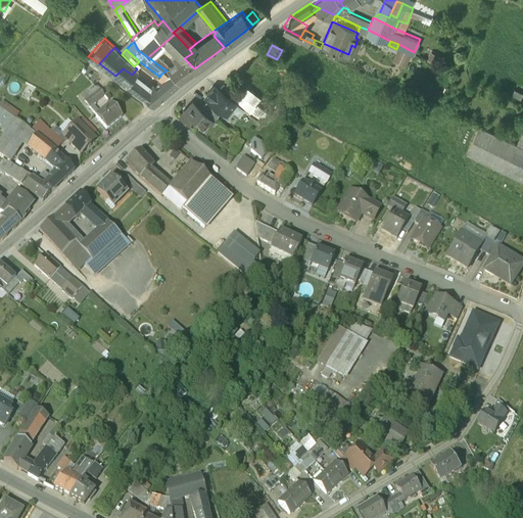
[(172,67),(151,54),(148,57),(167,71),(172,67)]
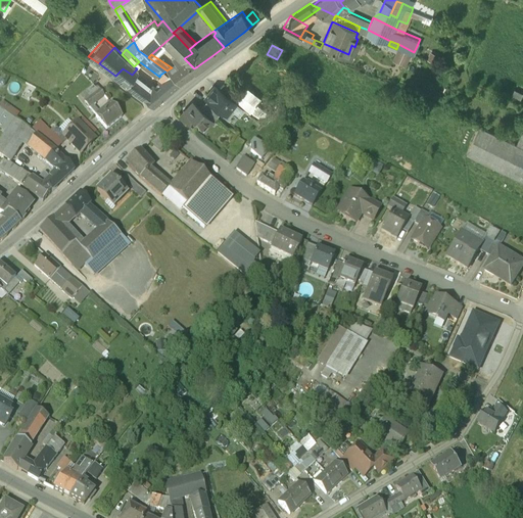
[(179,80),(194,68),(184,58),(172,67),(167,71),(179,80)]
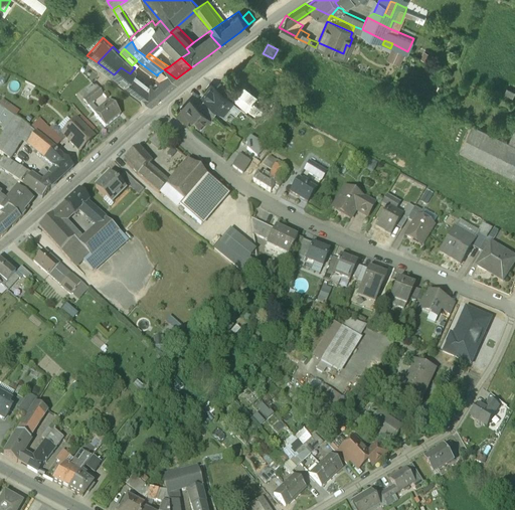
[(130,73),(121,67),(114,74),(133,88),(139,80),(130,73)]
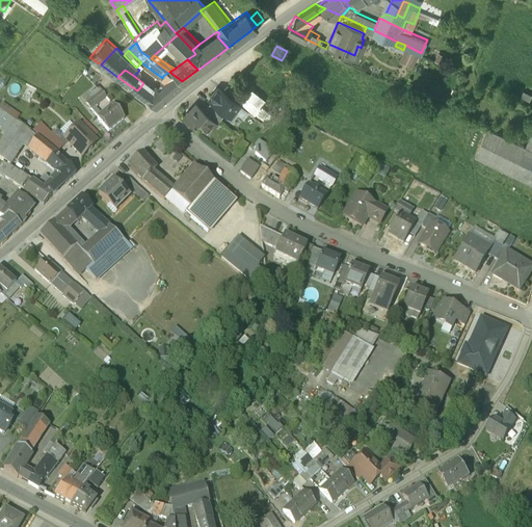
[(397,70),(392,80),(405,86),(410,76),(397,70)]
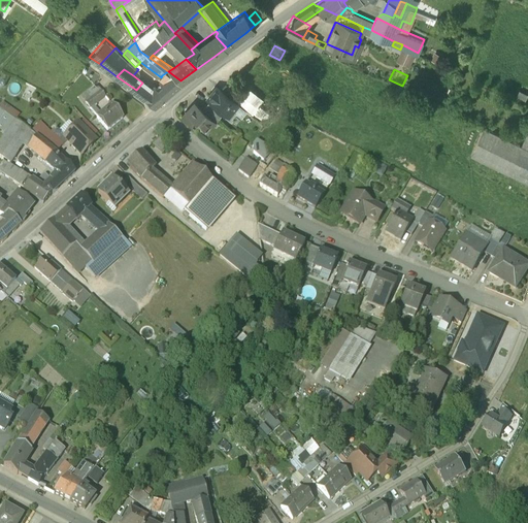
[(180,80),(168,71),(162,75),(161,77),(158,80),(167,91),(170,88),(180,80)]
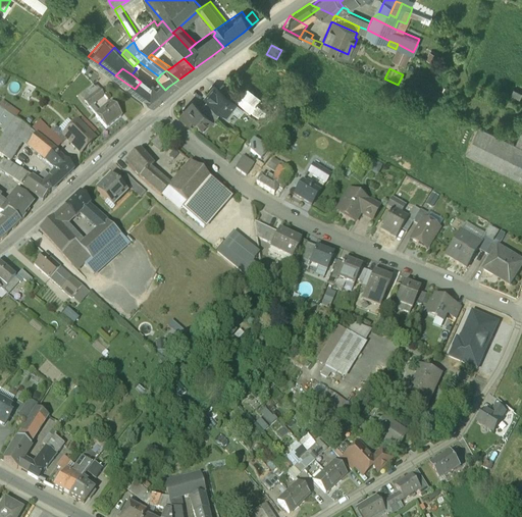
[(226,78),(223,81),(233,88),(236,85),(226,78)]
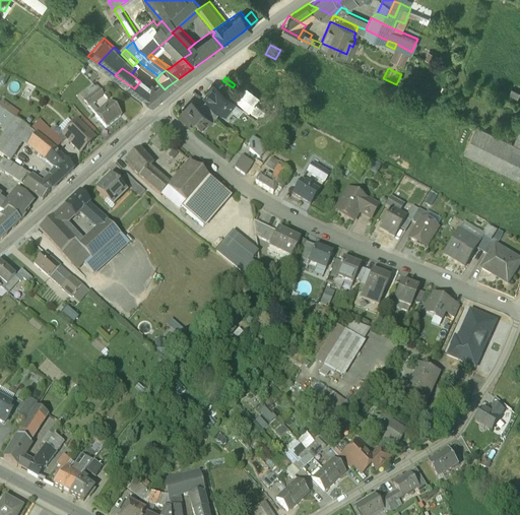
[(155,79),(146,87),(145,84),(140,81),(134,88),(152,102),(165,89),(155,79)]
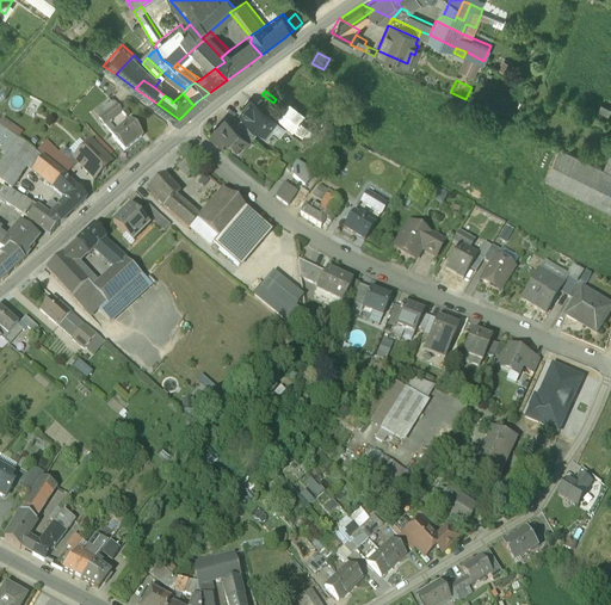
[(111,94),(99,105),(104,111),(105,110),(105,111),(117,100),(111,94)]
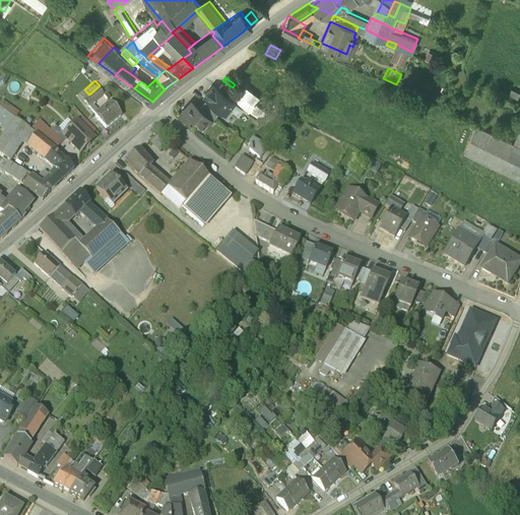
[(222,80),(218,85),(228,93),(233,87),(222,80)]
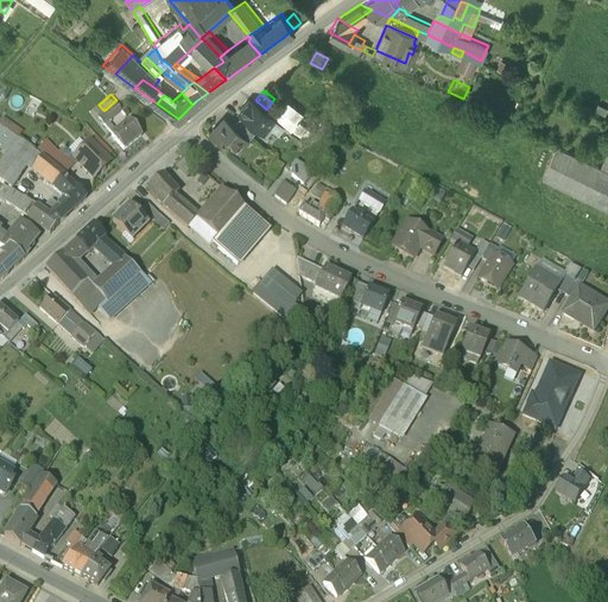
[(255,100),(248,95),(247,96),(249,97),(246,102),(244,101),(238,108),(241,111),(258,124),(255,127),(264,133),(271,125),(268,122),(273,115),(271,113),(266,109),(255,100)]
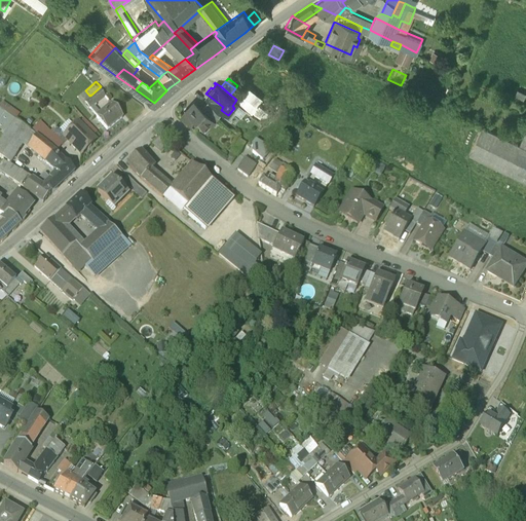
[(247,82),(234,98),(236,100),(251,110),(262,95),(247,82)]
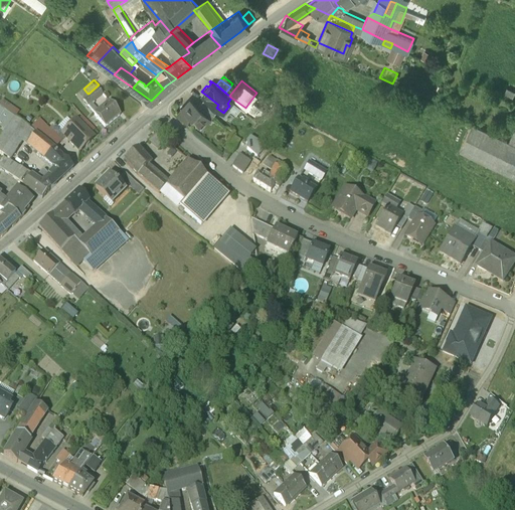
[(99,85),(89,94),(93,99),(103,90),(99,85)]
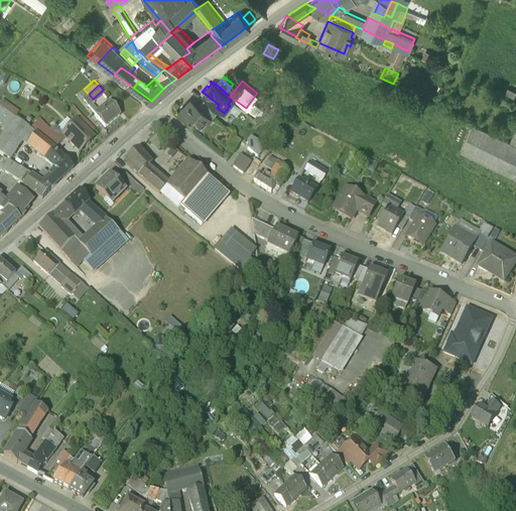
[(79,92),(84,97),(88,94),(84,89),(79,92)]
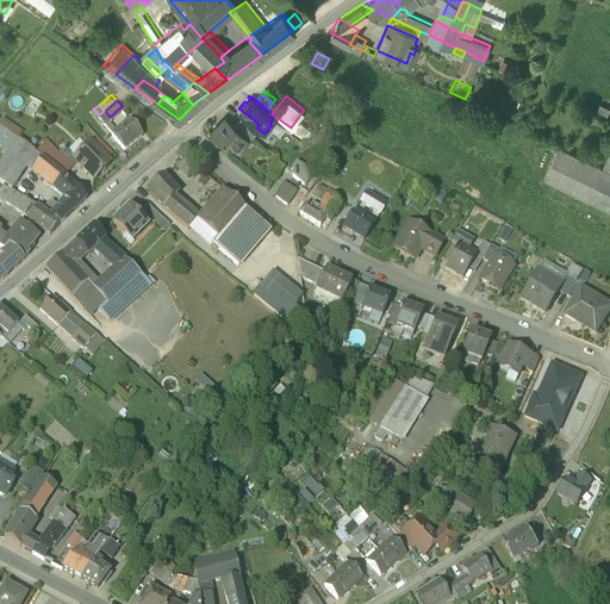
[(105,111),(105,110),(104,111),(99,114),(104,122),(105,120),(107,118),(110,117),(105,111)]
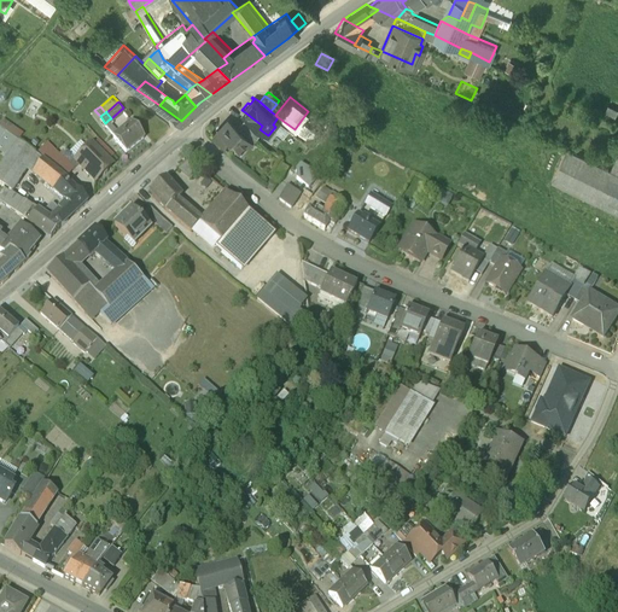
[(262,126),(245,112),(240,118),(256,133),(260,129),(262,126)]
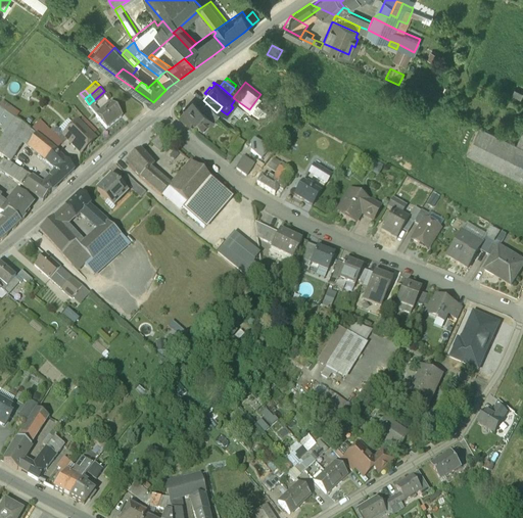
[(96,111),(95,111),(106,126),(122,112),(110,99),(96,111)]
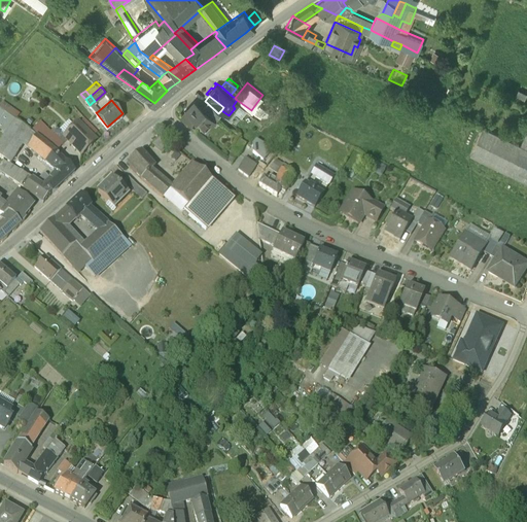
[(201,106),(195,100),(183,112),(204,131),(204,130),(201,128),(212,116),(215,119),(216,118),(201,106)]
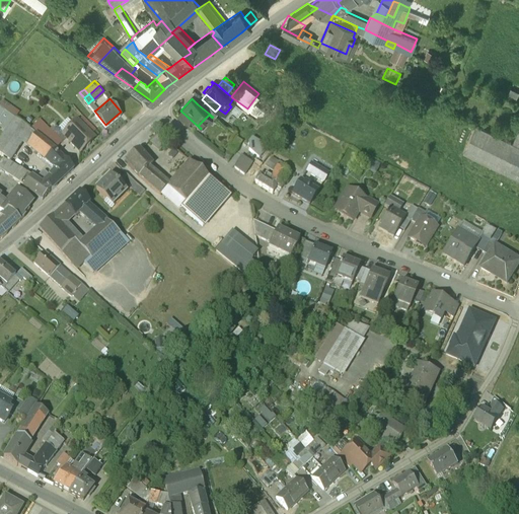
[(215,112),(202,99),(198,104),(213,117),(216,113),(215,112)]
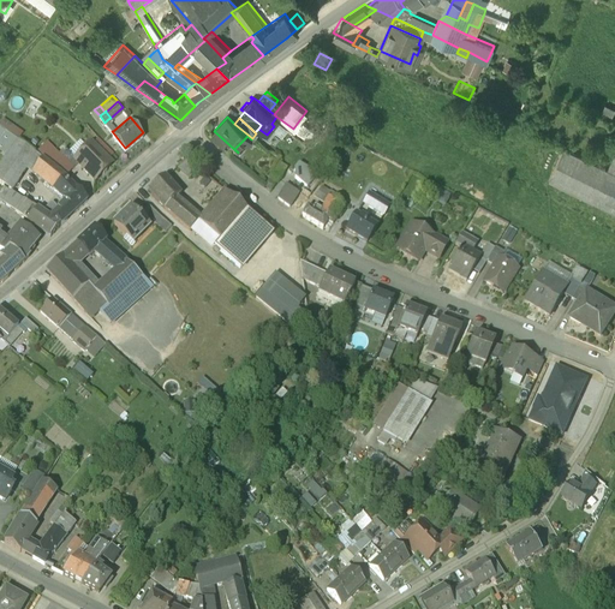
[(117,129),(108,119),(106,121),(113,131),(117,129)]
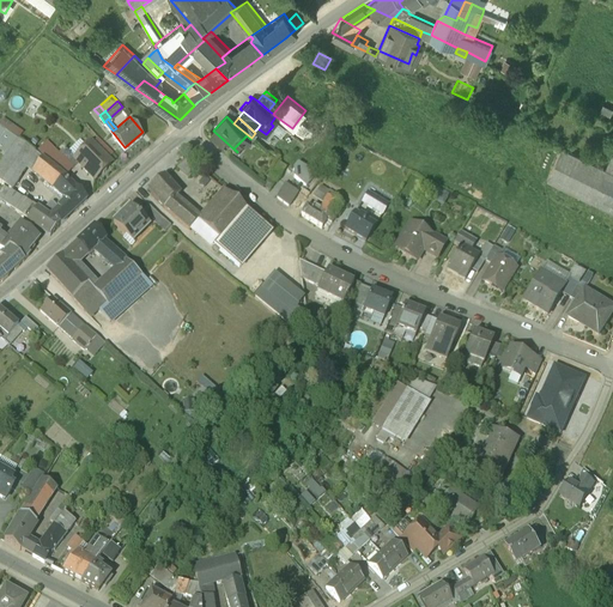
[(328,127),(322,133),(332,141),(338,134),(328,127)]
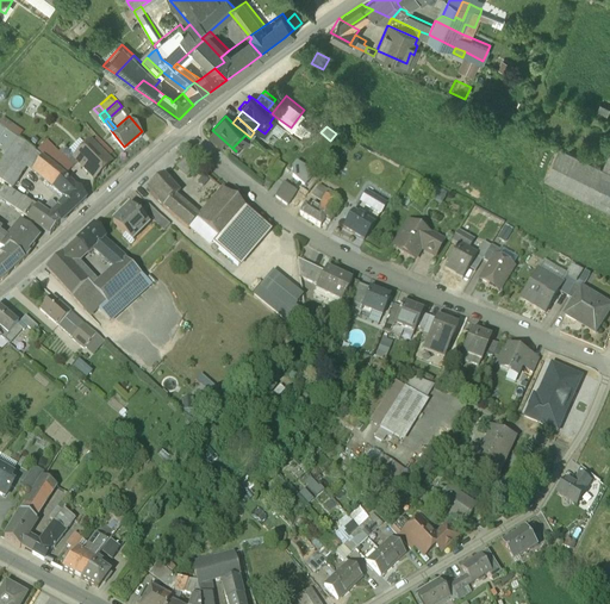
[(17,134),(12,130),(4,141),(5,142),(8,144),(17,134)]
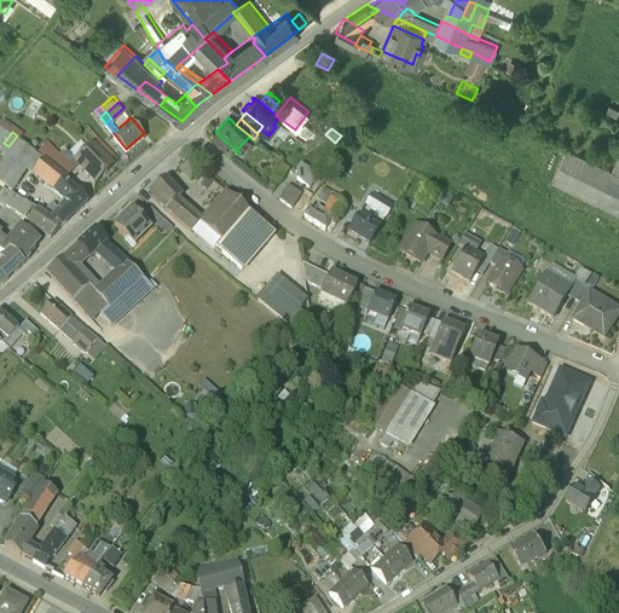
[(302,178),(310,185),(317,177),(341,148),(335,143),(325,134),(324,134),(294,171),(302,178)]
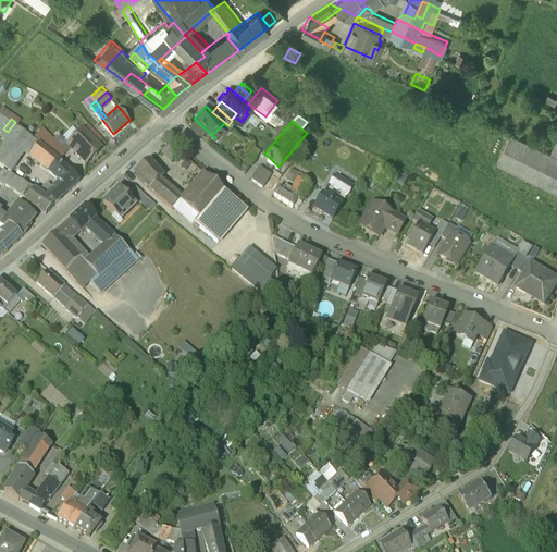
[(38,139),(15,122),(8,132),(26,147),(29,150),(38,139)]
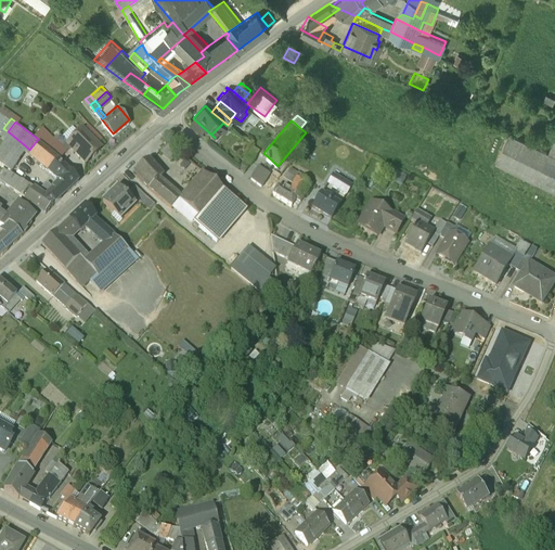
[(101,143),(84,125),(68,140),(67,140),(72,144),(85,158),(91,153),(93,153),(97,150),(97,146),(101,143)]
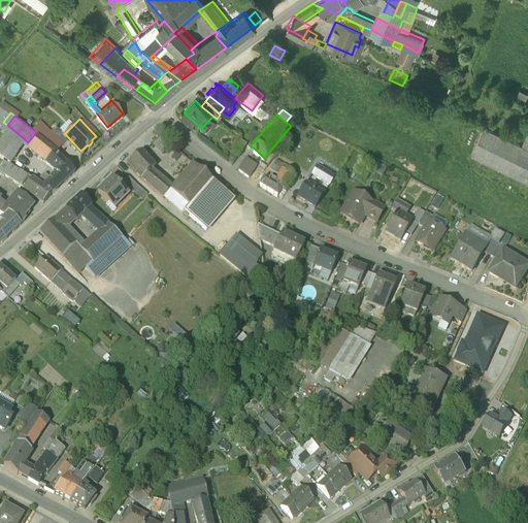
[(9,160),(25,139),(7,125),(4,123),(1,127),(5,129),(0,136),(0,153),(4,156),(9,160)]
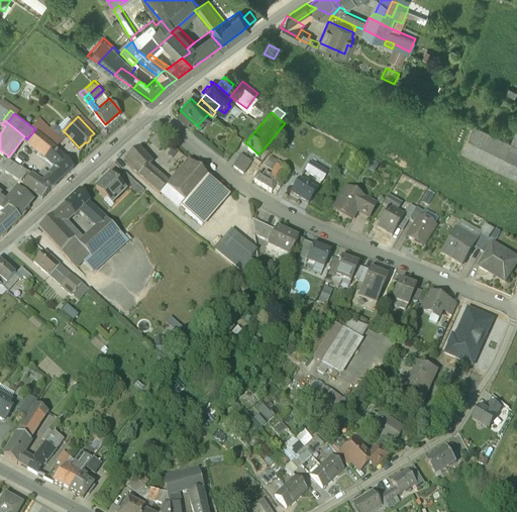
[(63,130),(64,130),(55,120),(48,125),(62,138),(67,134),(63,130)]
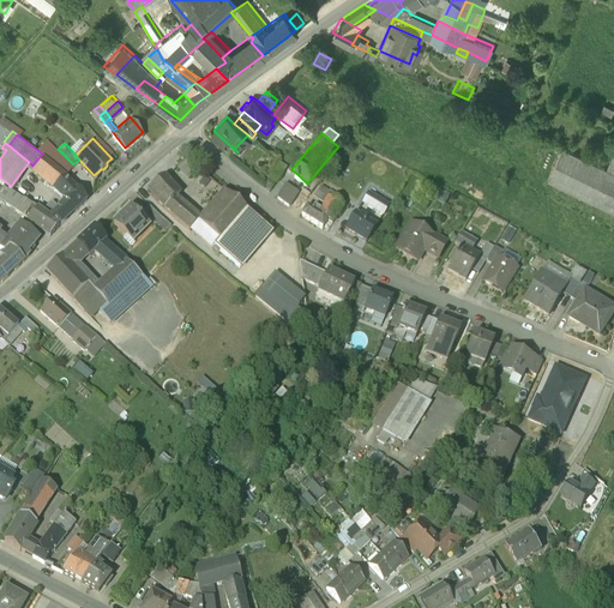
[(607,164),(563,144),(548,176),(591,197),(607,164)]
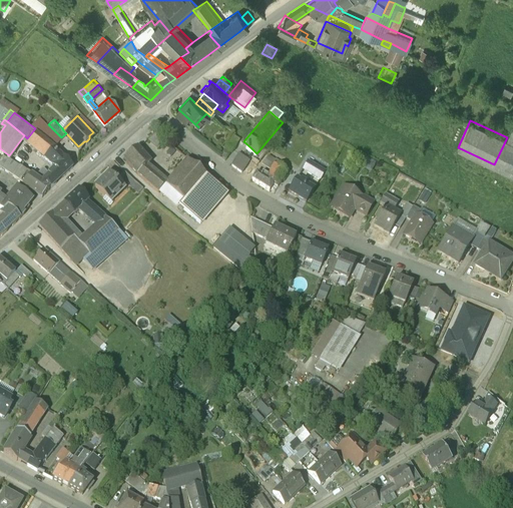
[(49,138),(35,128),(27,138),(44,153),(54,144),(49,138)]
